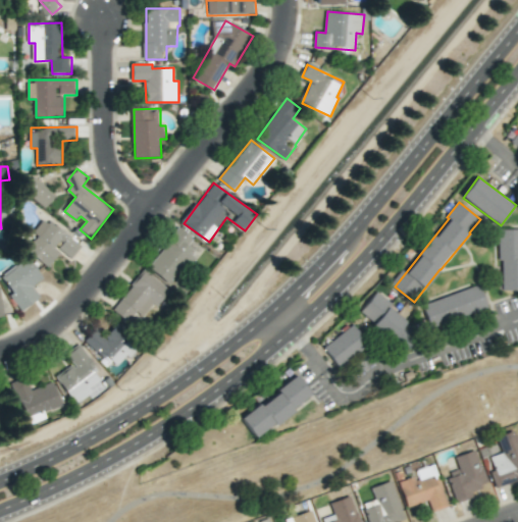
[(62,252),(73,260),(84,246),(46,217),(35,232),(39,236),(28,250),(50,267),(62,252)]
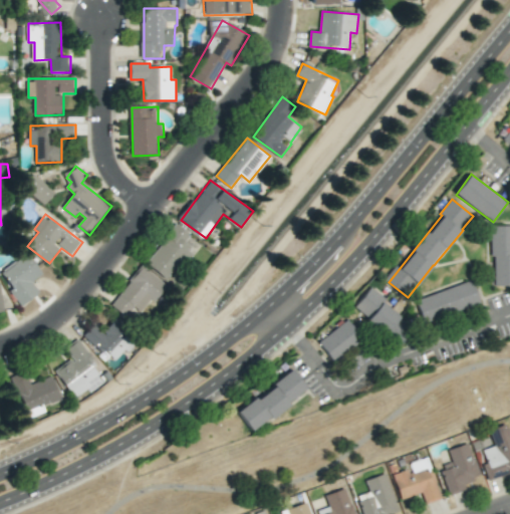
[(170,281),(194,250),(185,243),(191,235),(178,224),(147,263),(170,281)]
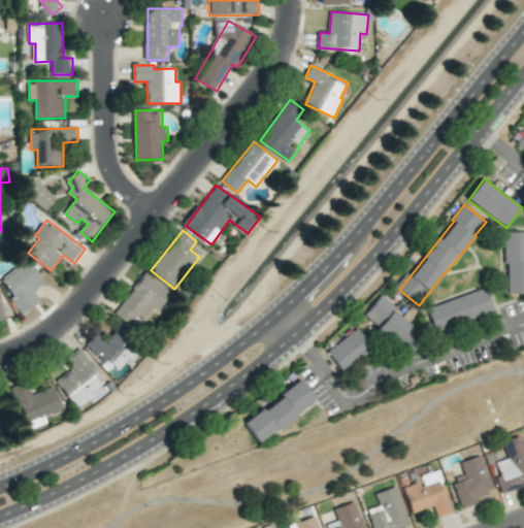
[(523,231),(508,232),(509,295),(523,294),(523,231)]
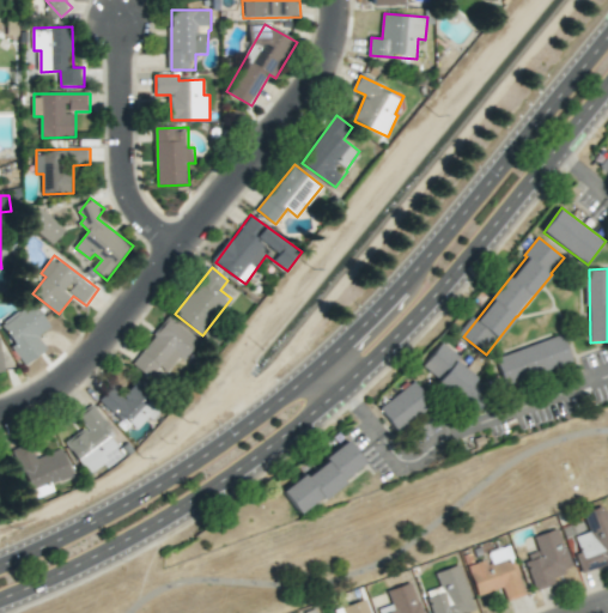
[(53,327),(34,302),(2,326),(17,344),(13,347),(28,366),(49,349),(41,337),(53,327)]
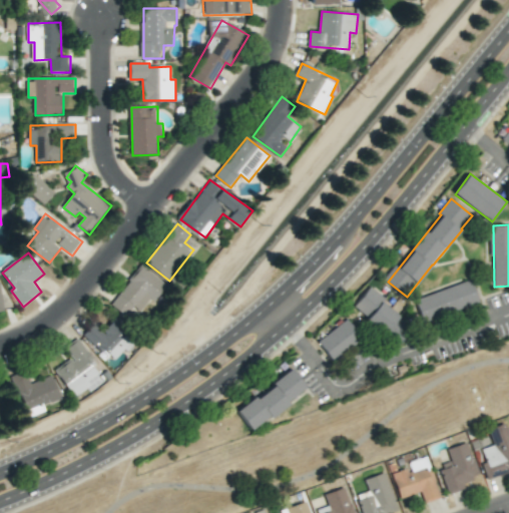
[(169,286),(143,265),(112,305),(133,322),(152,297),(156,301),(169,286)]
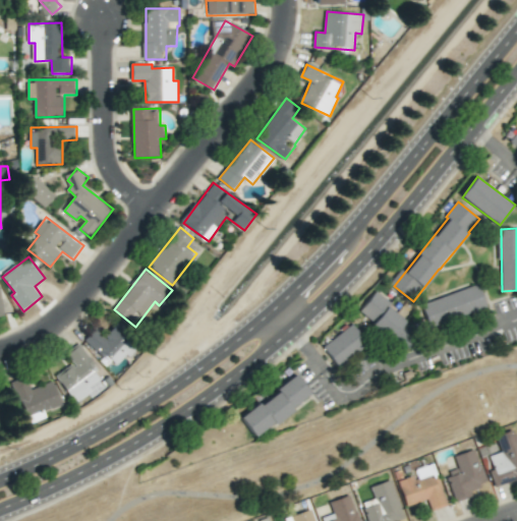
[(423,304),(432,329),(490,308),(481,284),(423,304)]
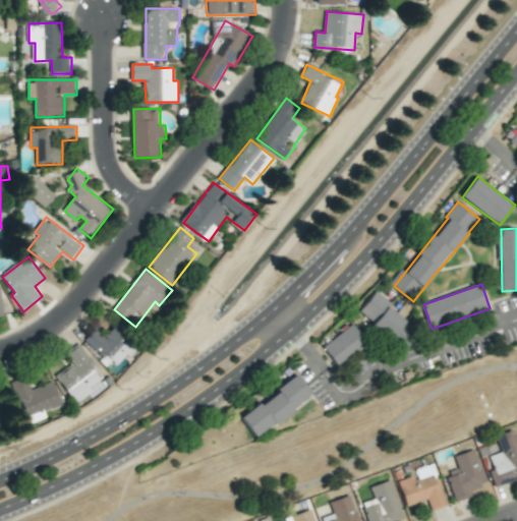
[(359,313),(405,351),(421,331),(376,293),(359,313)]
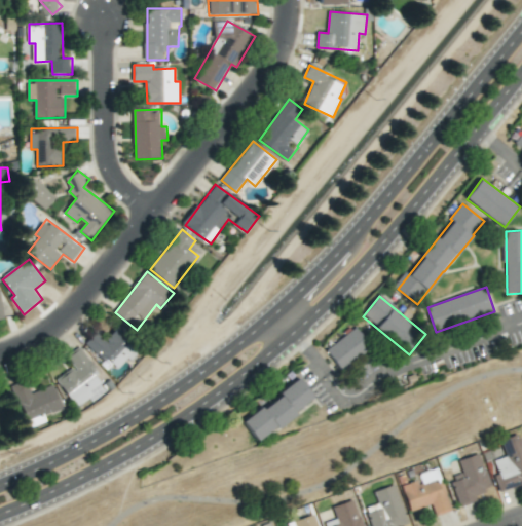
[(342,370),(373,347),(359,328),(328,349),(342,370)]
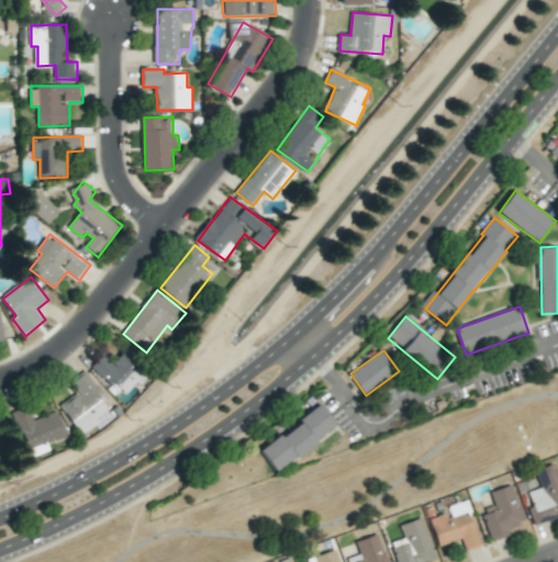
[(104,355),(93,368),(127,396),(148,371),(125,351),(115,363),(104,355)]
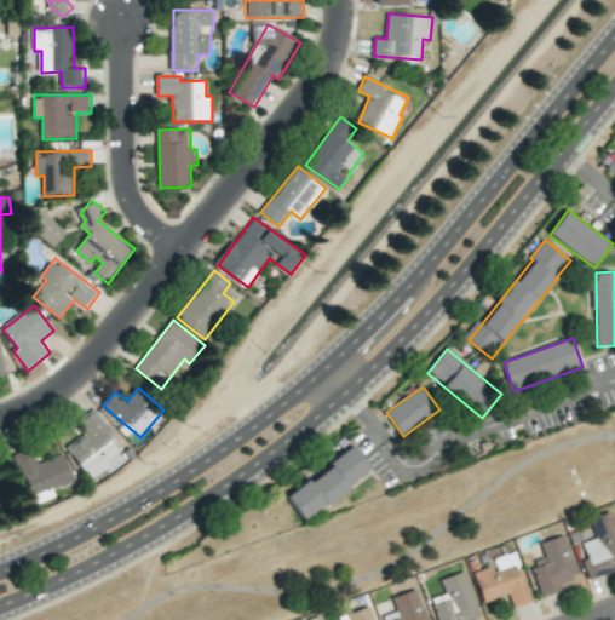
[(69,447),(90,480),(126,458),(97,411),(81,420),(90,434),(69,447)]
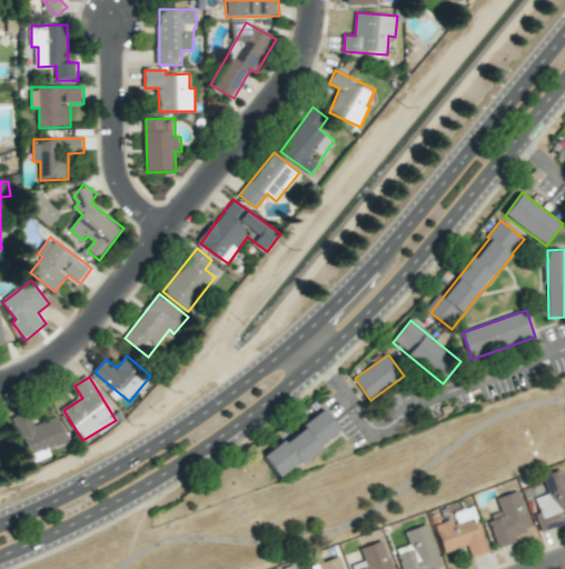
[(342,432),(325,410),(265,457),(281,478),(342,432)]
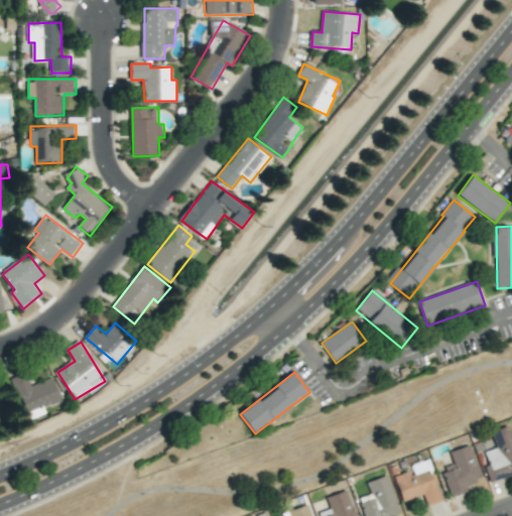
[(47,414),(44,408),(64,401),(53,377),(32,386),(27,373),(13,378),(30,420),(47,414)]
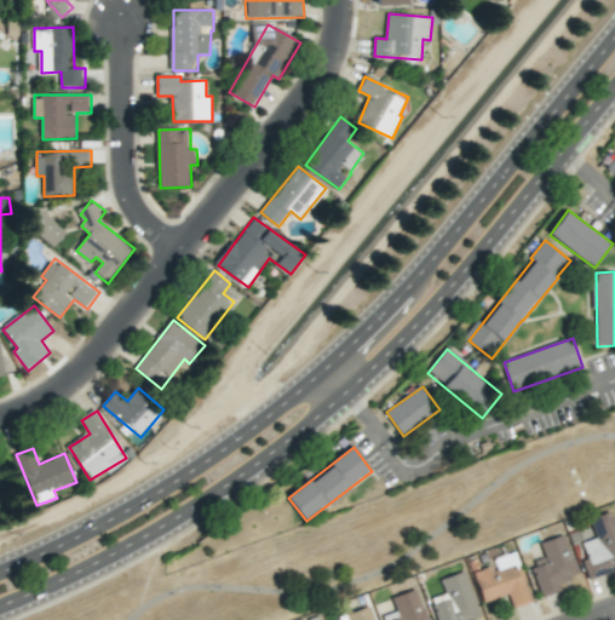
[(591,579),(614,570),(614,512),(592,518),(598,539),(585,543),(590,560),(585,561),(591,579)]
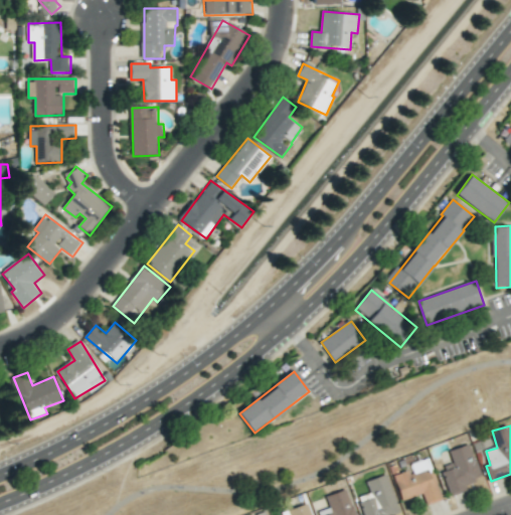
[(454,463),(443,467),(452,496),(470,491),(467,484),(483,479),(472,445),(450,451),(454,463)]
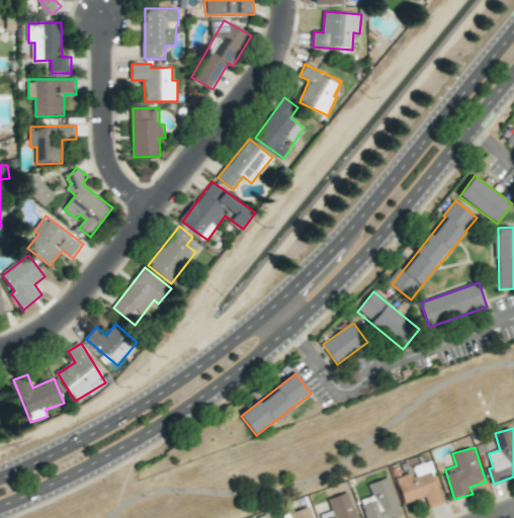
[(406,503),(427,497),(430,508),(447,503),(434,461),(413,467),(415,472),(398,478),(406,503)]
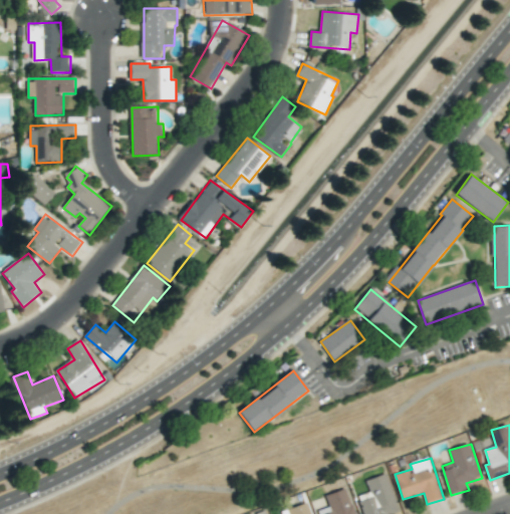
[(364,513),(401,513),(388,473),(367,481),(371,492),(359,496),(364,513)]
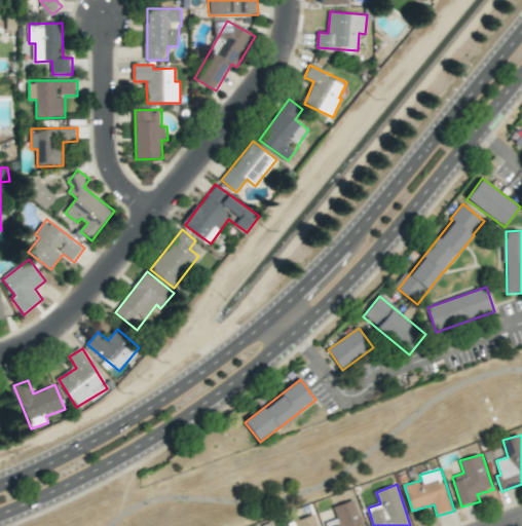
[(334,508),(338,519),(326,523),(326,525),(364,525),(356,499),(334,508)]
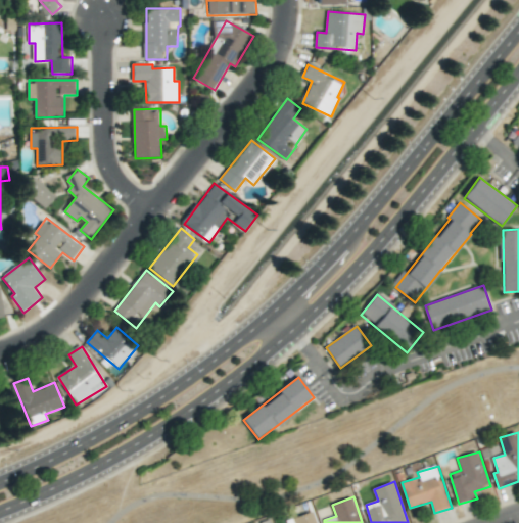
[(288,520),(288,522),(318,522),(316,512),(288,520)]
